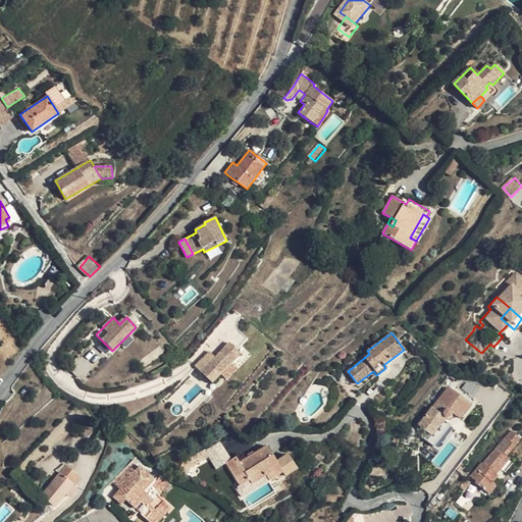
[(201,377),(212,388),(221,379),(232,369),(242,360),(230,349),(216,363),(201,377)]
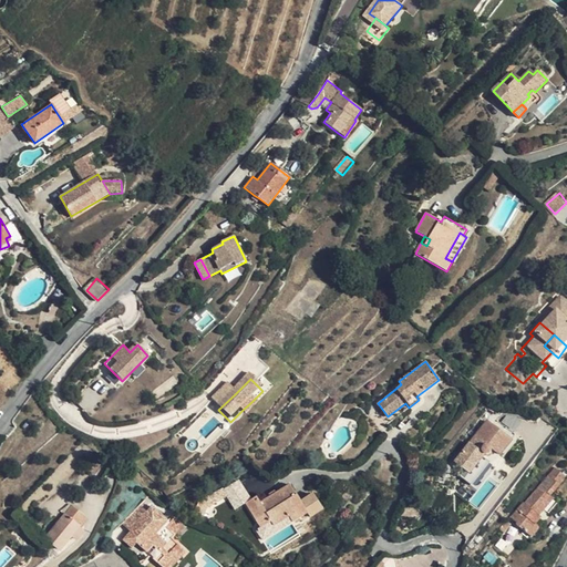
[(213,403),(218,410),(235,394),(228,389),(213,403)]
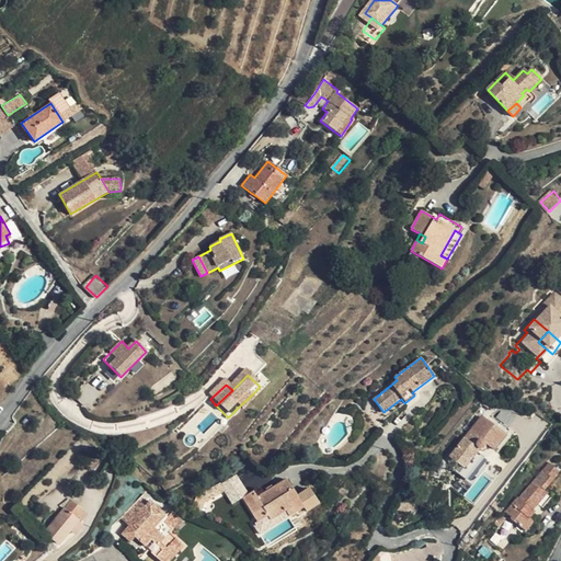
[(250,397),(238,408),(244,414),(255,403),(250,397)]
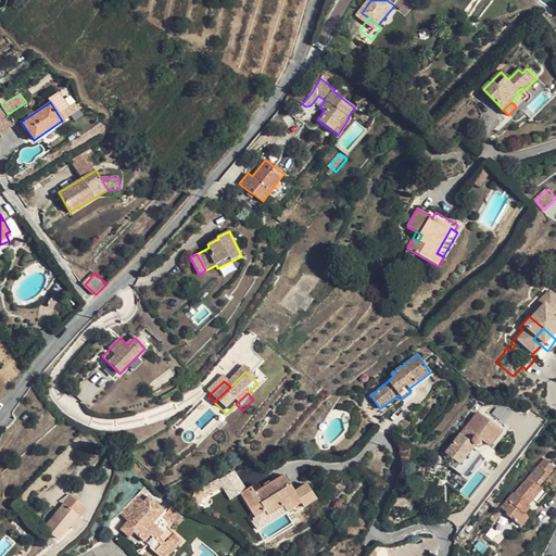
[(478,393),(475,399),(483,405),(488,400),(478,393)]
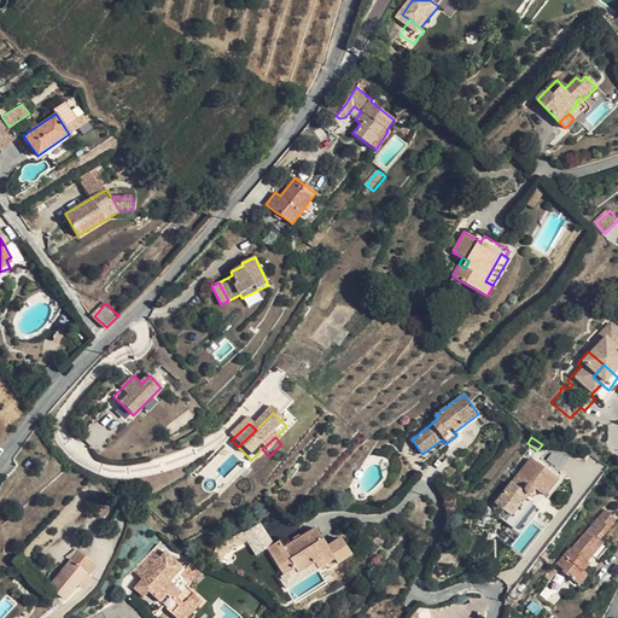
[(557,479),(537,465),(530,459),(496,502),(511,514),(512,516),(528,495),(530,496),(532,495),(534,494),(535,491),(535,489),(543,496),(557,479)]
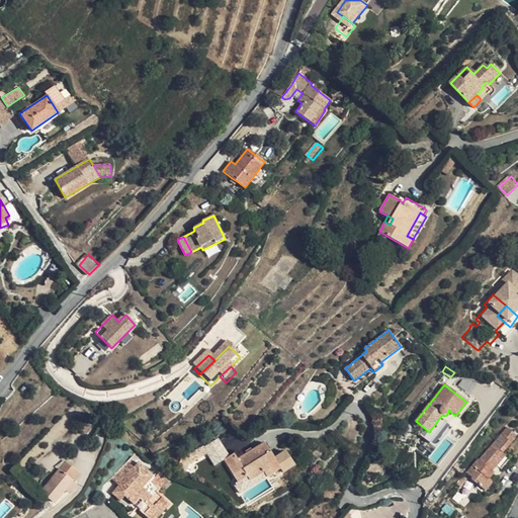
[(454,384),(450,390),(466,402),(470,397),(454,384)]
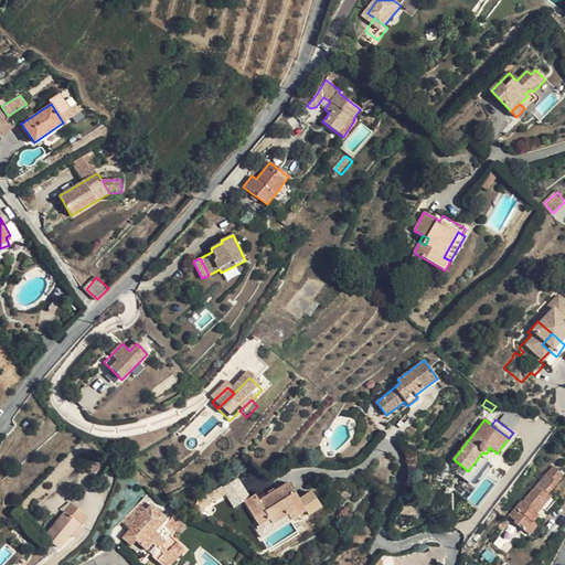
[(488,460),(482,452),(468,471),(467,470),(461,477),(470,482),(488,460)]
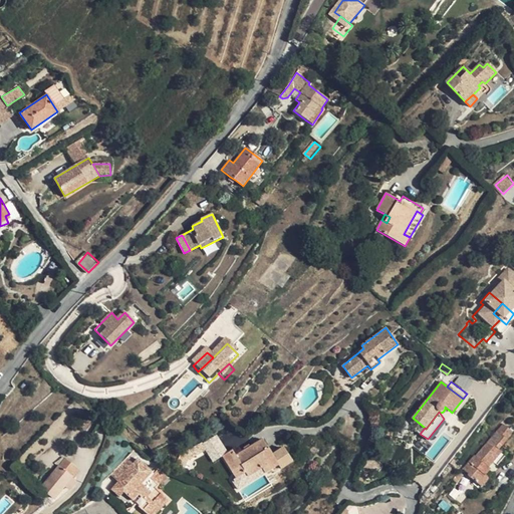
[(490,469),(489,468),(485,465),(498,450),(513,433),(503,425),(475,456),(474,455),(462,469),(469,474),(467,475),(481,487),(488,479),(484,476),(490,469)]
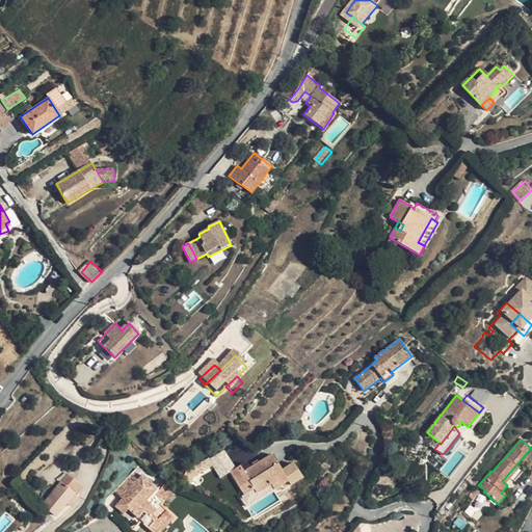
[(243,494),(276,461),(272,455),(259,462),(254,467),(244,472),(241,467),(231,473),(243,494)]
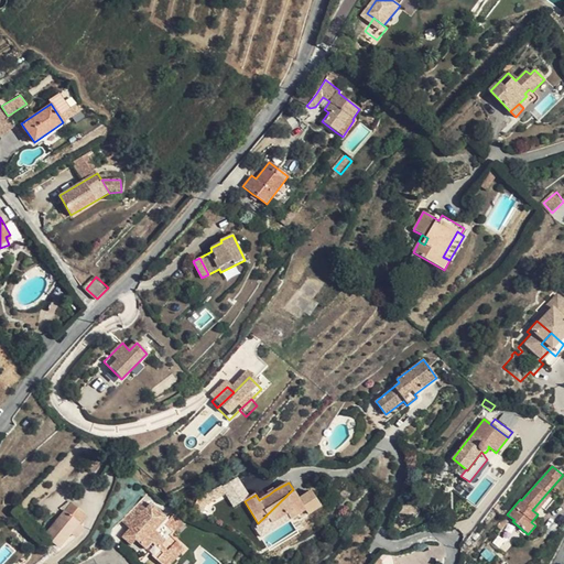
[(221,485),(203,496),(207,503),(226,492),(221,485)]
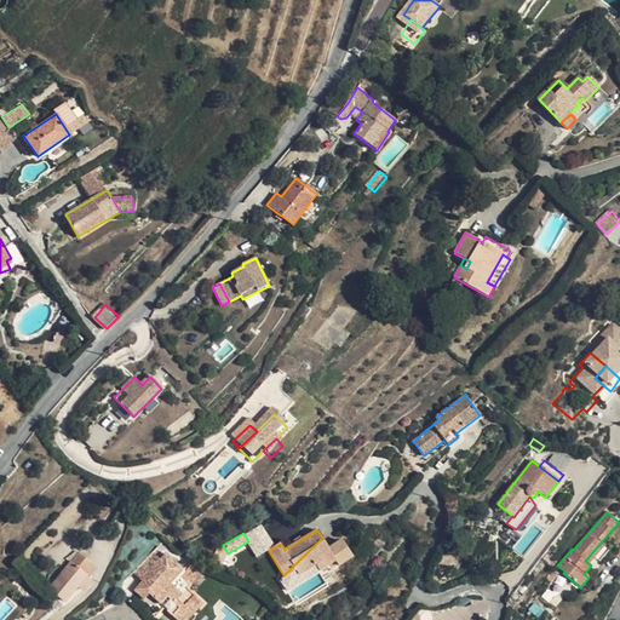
[(322,538),(283,575),(288,585),(300,578),(303,581),(334,562),(338,567),(354,557),(343,540),(328,549),(322,538)]
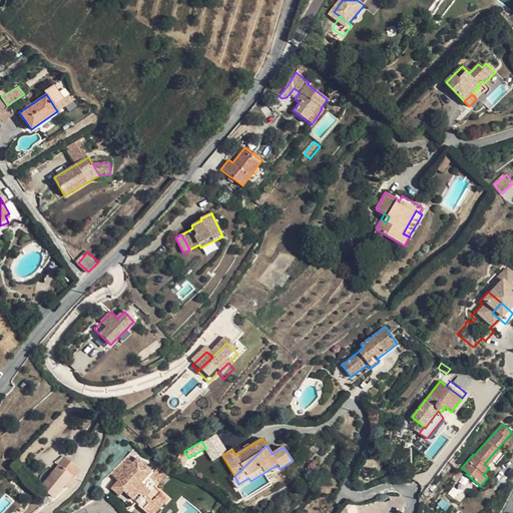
[(501,451),(497,449),(484,464),(488,467),(501,451)]
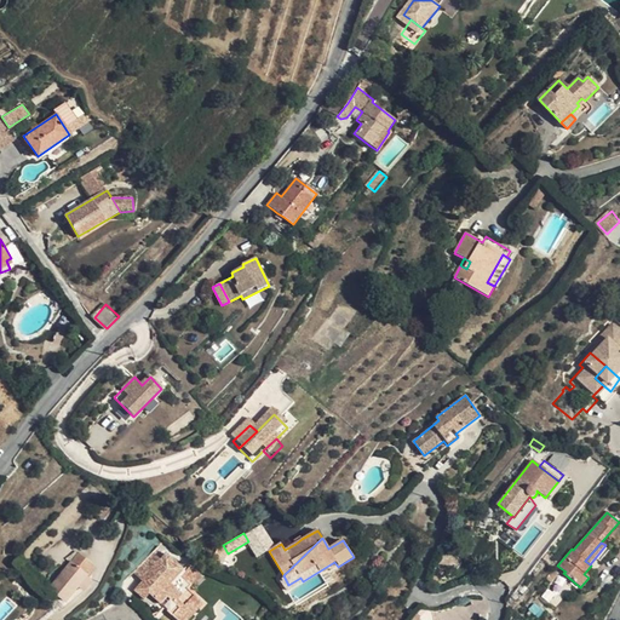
[(228,554),(223,545),(217,547),(211,562),(220,566),(225,555),(228,554)]
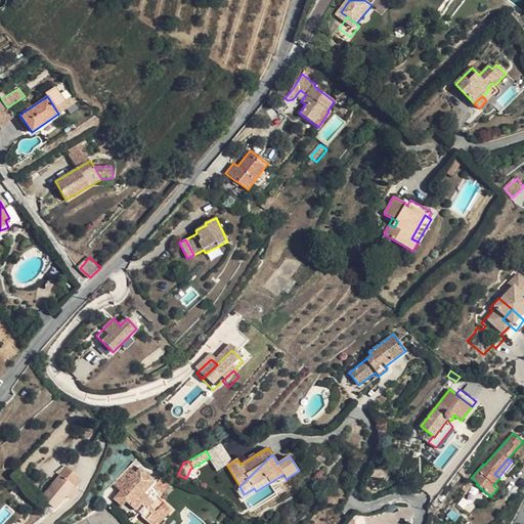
[(70,483),(77,475),(66,467),(41,498),(54,509),(64,496),(73,487),(74,486),(70,483)]
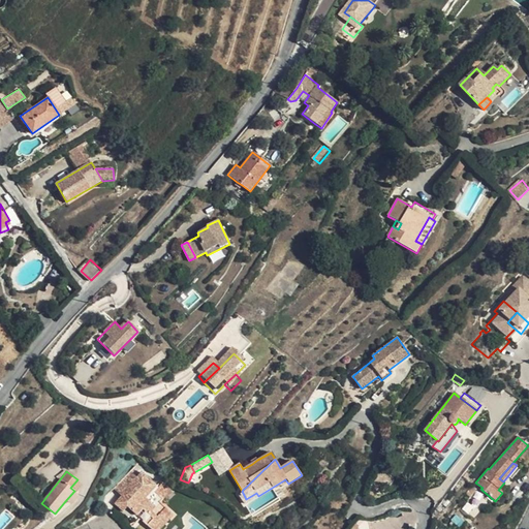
[(160,528),(169,520),(161,512),(157,517),(152,512),(156,507),(146,498),(156,487),(142,472),(133,481),(121,495),(115,502),(123,511),(127,507),(136,517),(143,509),(152,519),(147,525),(150,528),(160,528)]
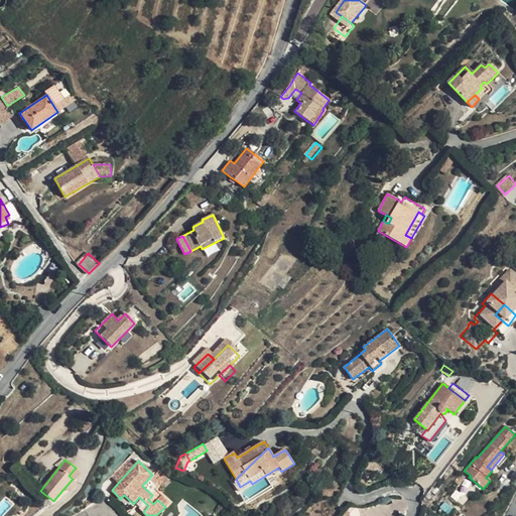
[(111,476),(118,483),(130,470),(122,463),(111,476)]
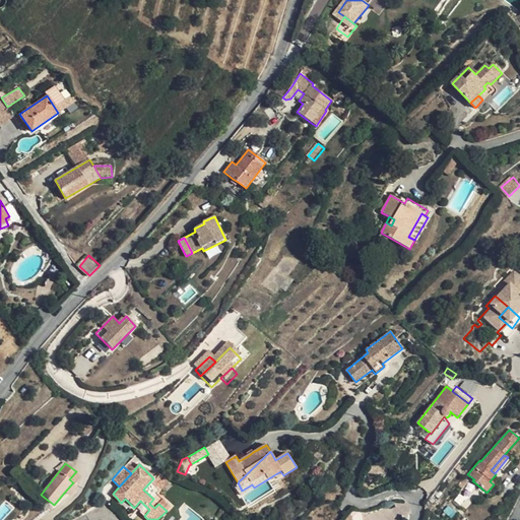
[(79,474),(76,471),(69,479),(73,482),(79,474)]
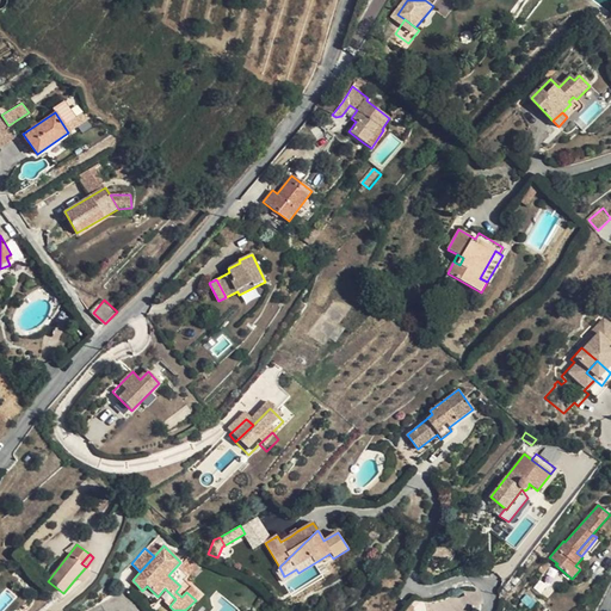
[(553,567),(545,561),(538,571),(545,576),(553,567)]
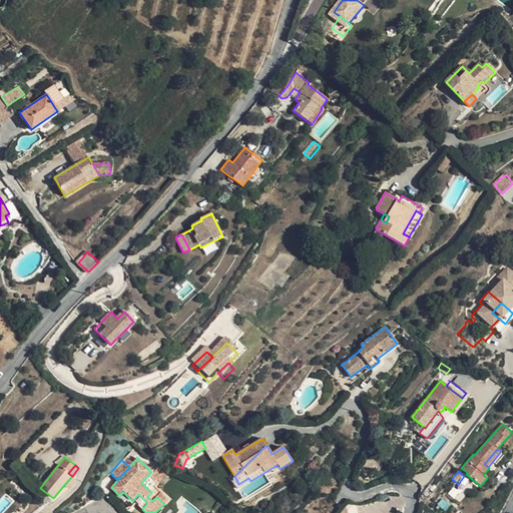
[(75,480),(71,477),(63,486),(67,489),(75,480)]
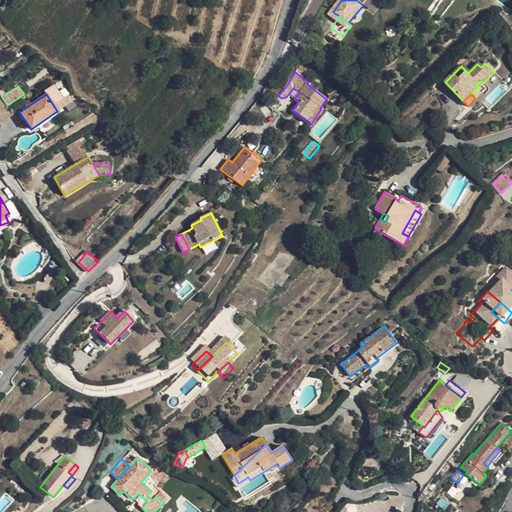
[(161,491),(156,496),(164,503),(168,498),(161,491)]
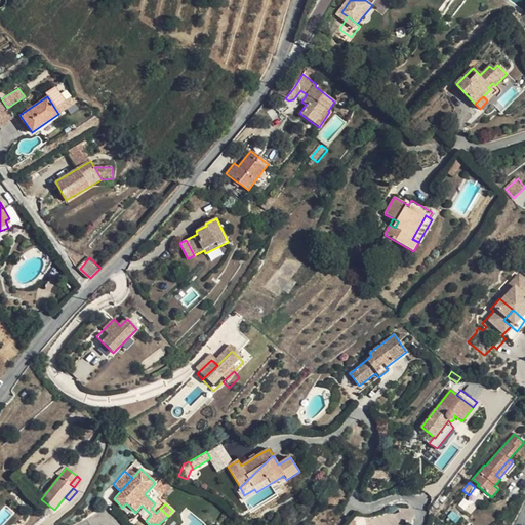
[(457,513),(451,519),(455,523),(460,517),(457,513)]
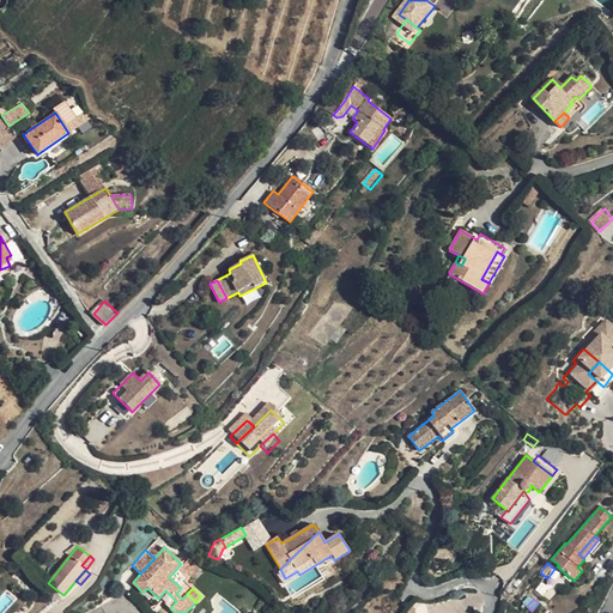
[(428,612),(417,602),(413,601),(402,612),(428,612)]
